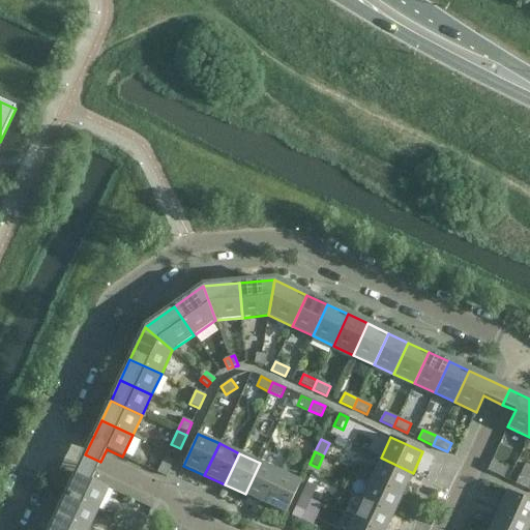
[(85,454),(77,474),(66,495),(98,509),(108,489),(91,480),(100,462),(85,454)]
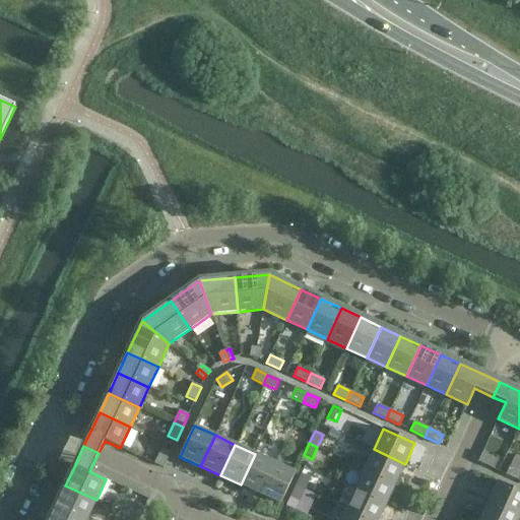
[(164,468),(171,452),(161,448),(154,463),(164,468)]
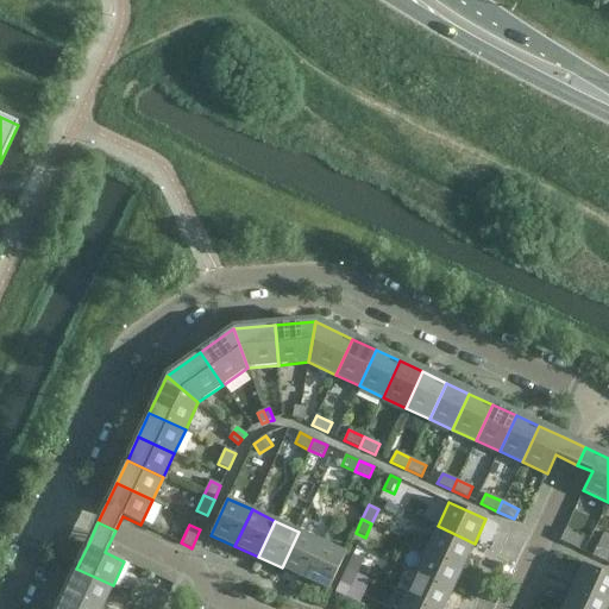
[(463,566),(475,544),(438,526),(427,550),(463,566)]
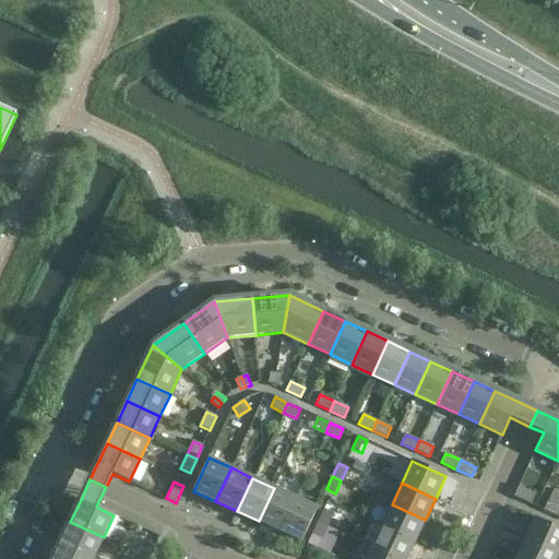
[(514,497),(531,504),(535,495),(519,487),(514,497)]
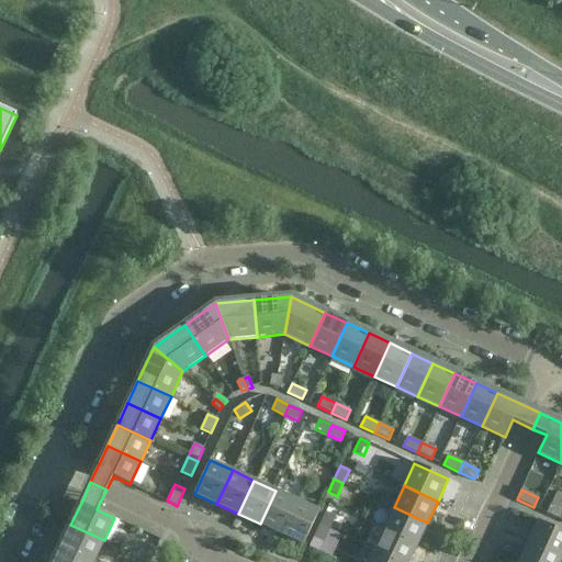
[(281,534),(296,501),(276,491),(260,524),(281,534)]
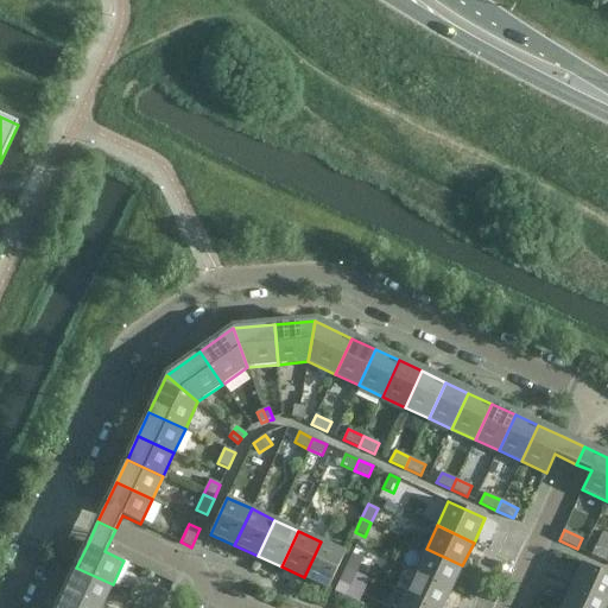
[(607,562),(607,558),(607,544),(599,540),(591,555),(607,562)]
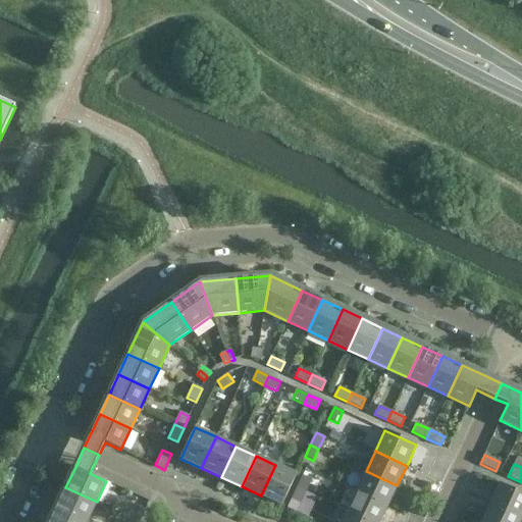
[(297,474),(275,465),(261,496),(281,506),(297,474)]
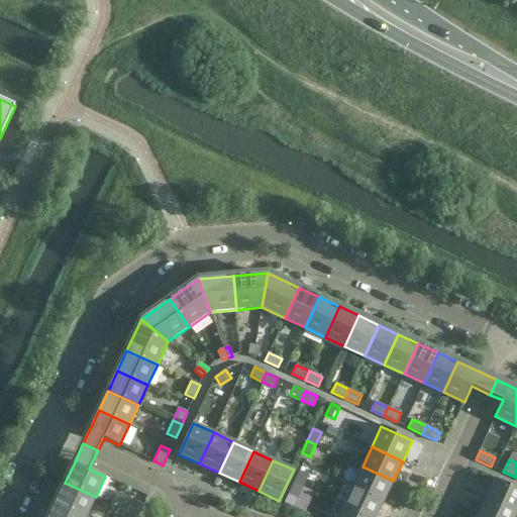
[(384,501),(393,481),(363,467),(353,487),(384,501)]
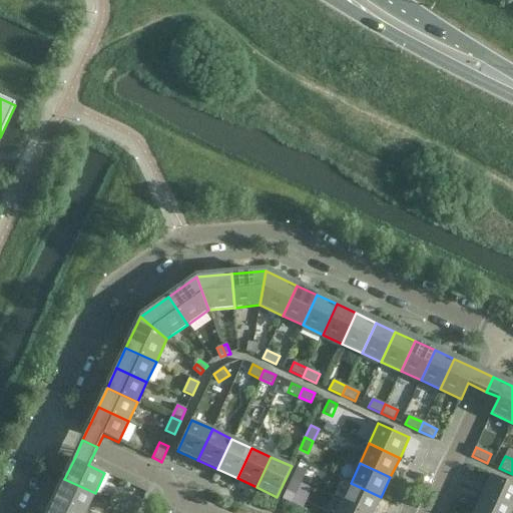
[(298,468),(292,479),(300,483),(306,471),(298,468)]
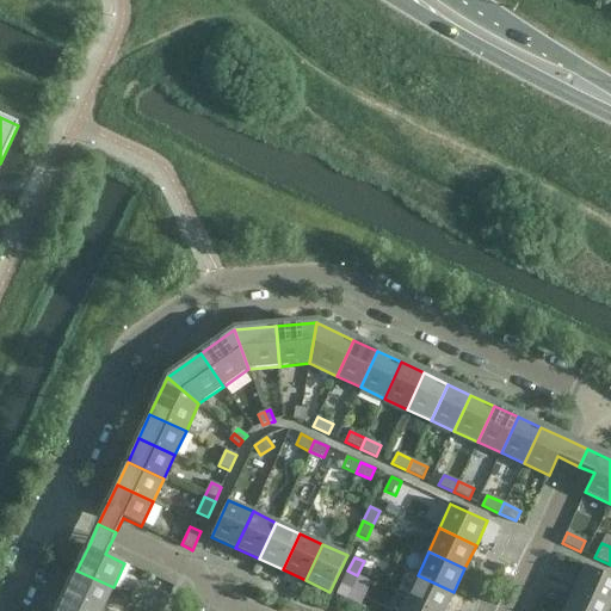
[(610,608),(610,605),(610,578),(585,567),(574,591),(610,608)]
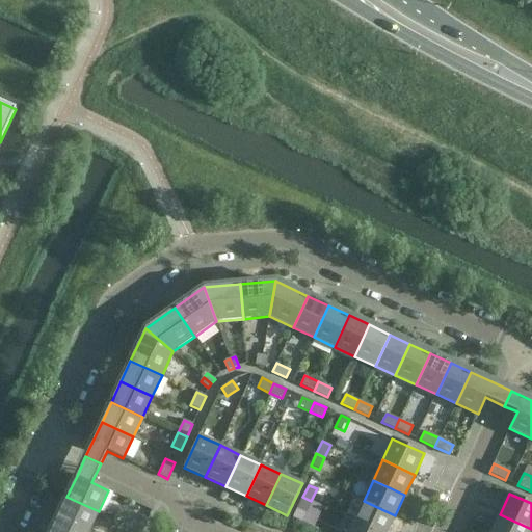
[(88,531),(99,511),(67,497),(57,517),(88,531)]
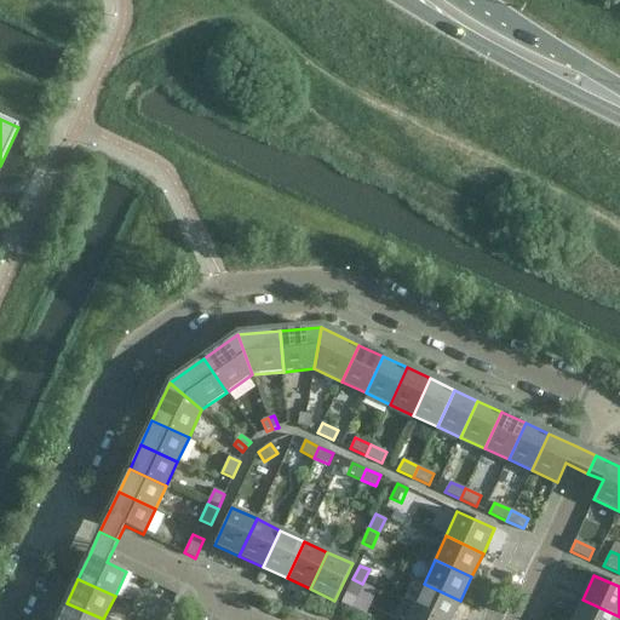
[(356,598),(362,584),(352,579),(346,593),(356,598)]
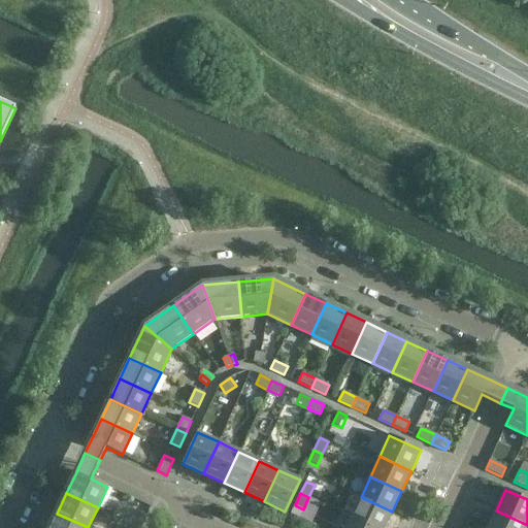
[(374,527),(384,527),(392,512),(361,497),(352,517),(374,527)]
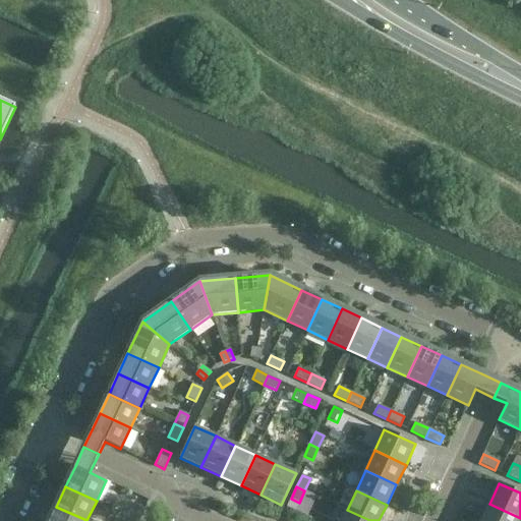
[(139,520),(146,508),(136,504),(130,517),(139,520)]
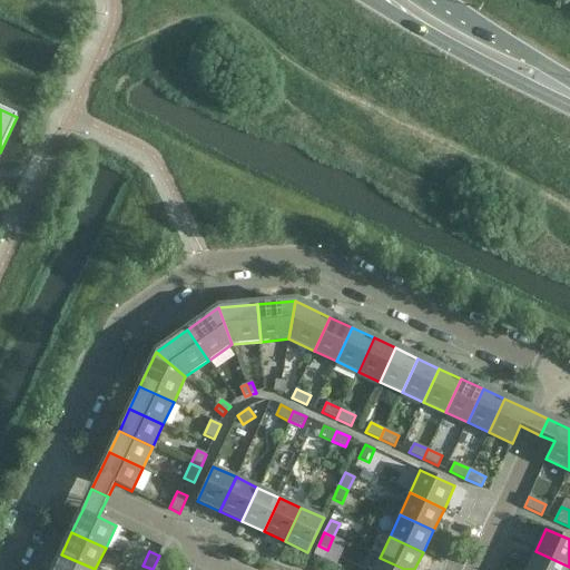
[(567,569),(569,567),(536,551),(526,569),(567,569)]
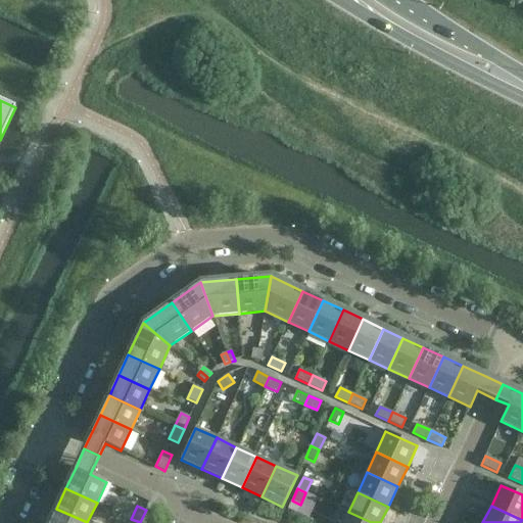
[(87,522),(56,509),(49,522),(87,522)]
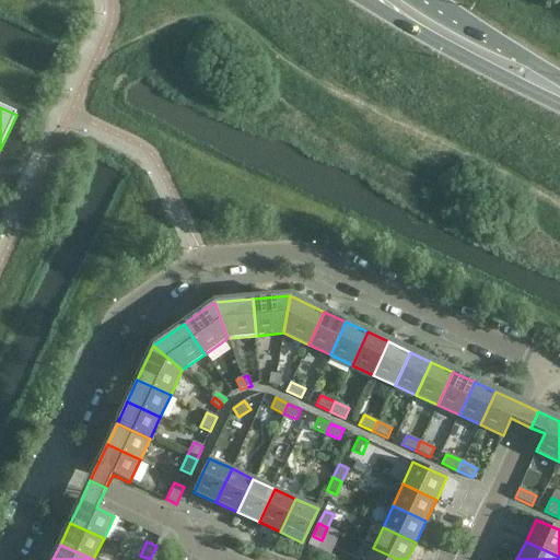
[(397,559),(373,548),(366,559),(397,559)]
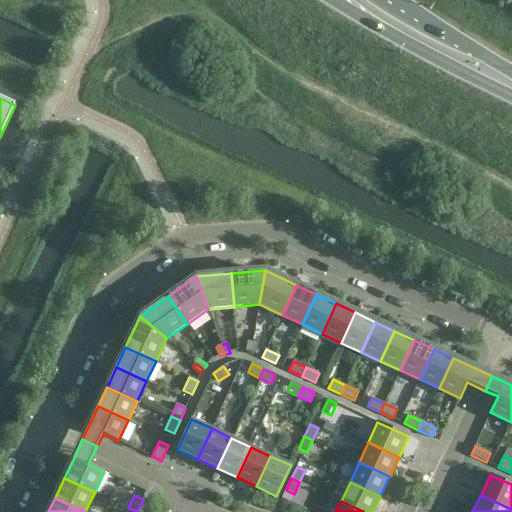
[(117,503),(113,511),(121,511),(124,506),(117,503)]
